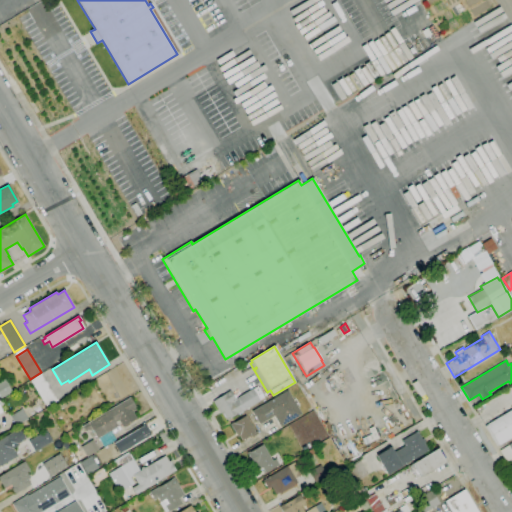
[(47,407),(30,380),(41,374),(58,401),(47,407)]
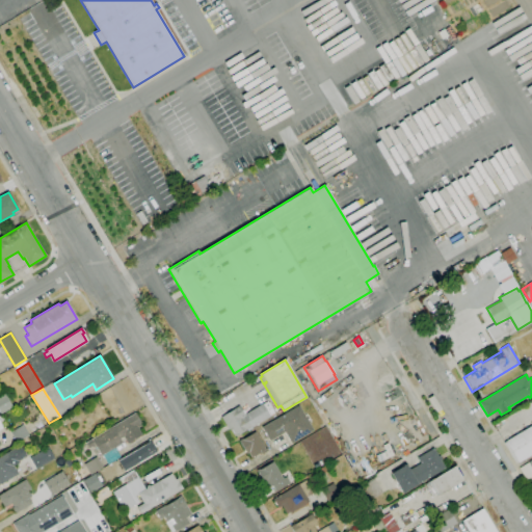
[(1,414),(0,411),(0,396),(5,394),(12,407),(1,414)]
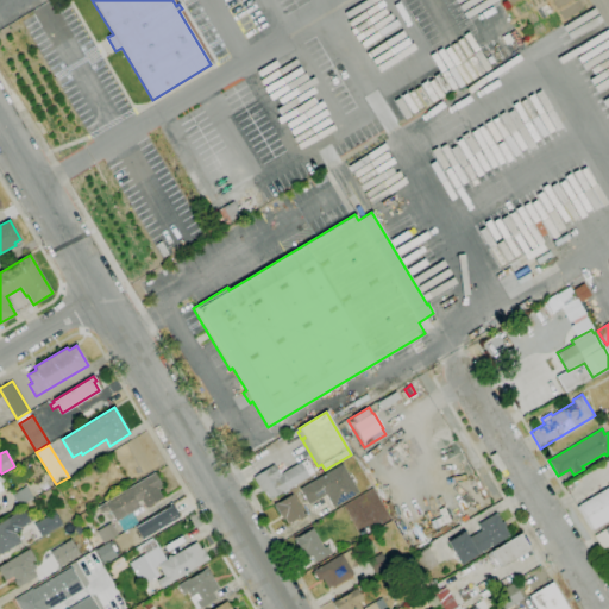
[(271,500),(265,490),(262,491),(252,477),(274,464),(277,470),(278,469),(281,473),(301,463),(309,477),(271,500)]
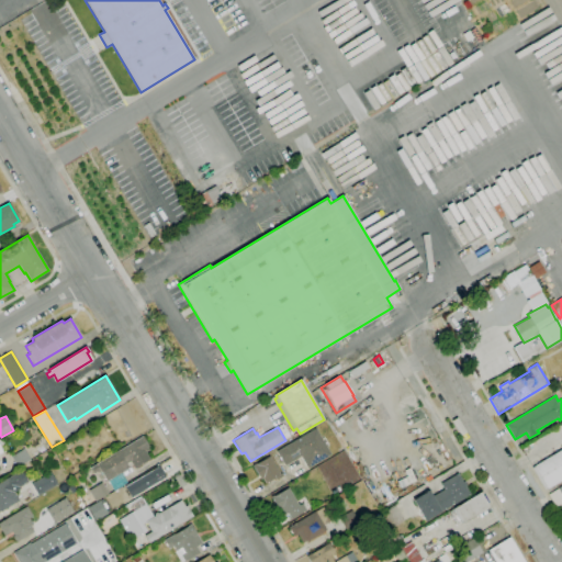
[(307,469),(301,457),(284,467),(277,451),(316,428),(330,454),(307,469)]
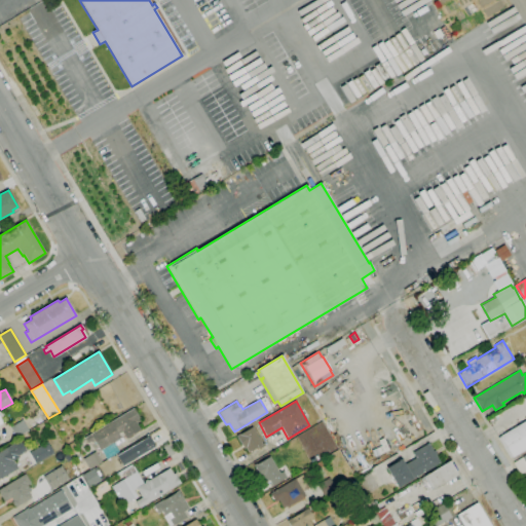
[(107,459),(101,450),(100,450),(95,442),(92,443),(91,442),(87,444),(84,438),(134,408),(140,418),(139,419),(140,421),(137,423),(141,430),(126,439),(122,431),(118,435),(120,438),(113,443),(119,452),(107,459)]
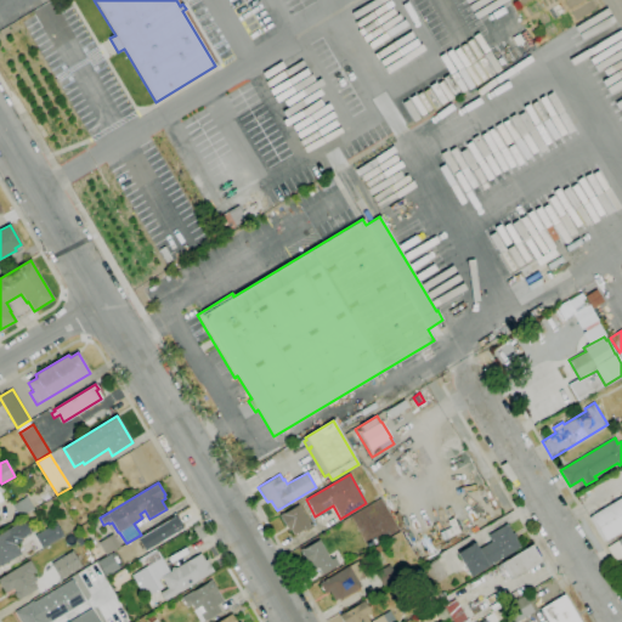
[(0,520),(0,487),(3,486),(10,497),(0,502),(0,518),(1,520),(0,520)]
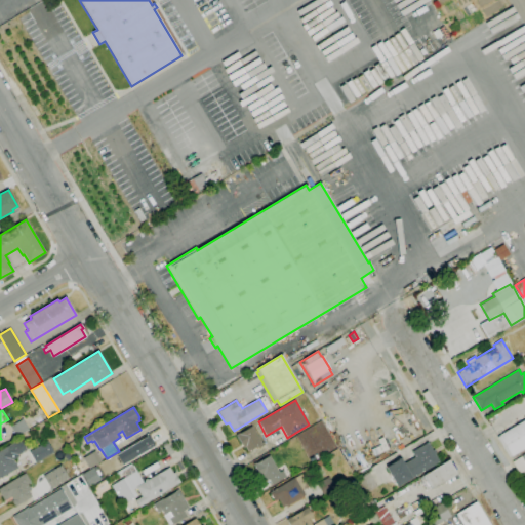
[(509,457),(497,437),(499,436),(498,435),(524,418),(524,448),(512,456),(509,457)]
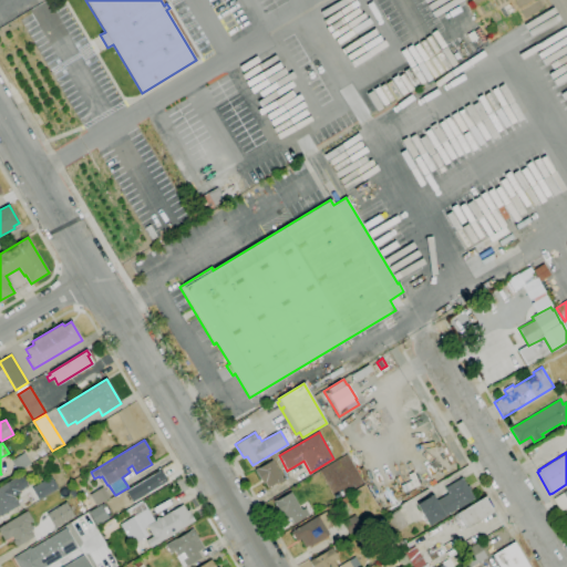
[(18,471),(11,461),(24,453),(30,463),(18,471)]
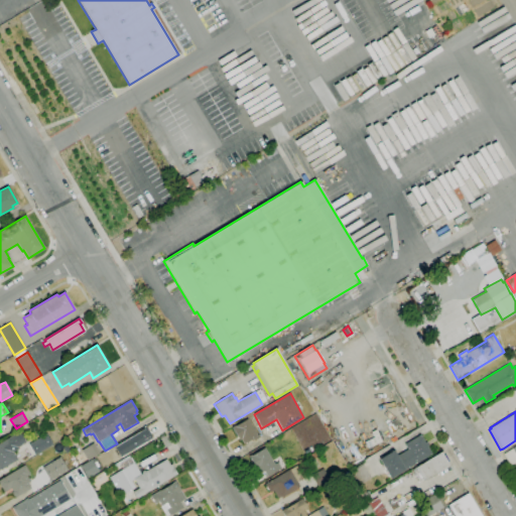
[(323,426),(315,413),(304,419),(311,432),(323,426)]
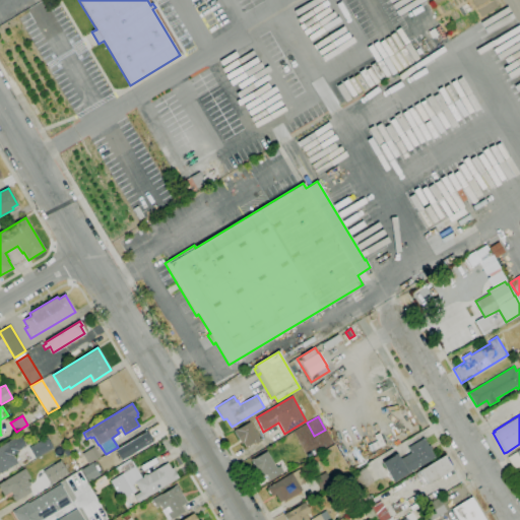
[(243,443),(242,444),(235,431),(249,423),(259,439),(260,438),(262,441),(256,444),(255,442),(246,448),(243,443)]
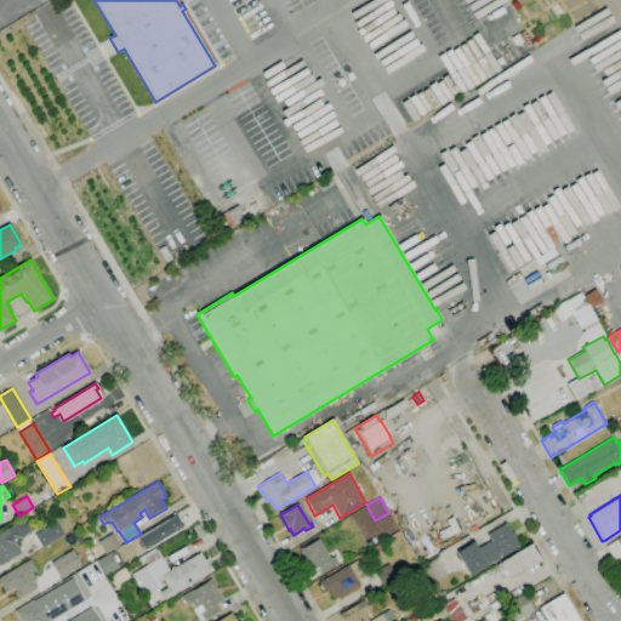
[(146,551),(138,539),(174,517),(172,514),(175,513),(183,528),(174,534),(146,551)]
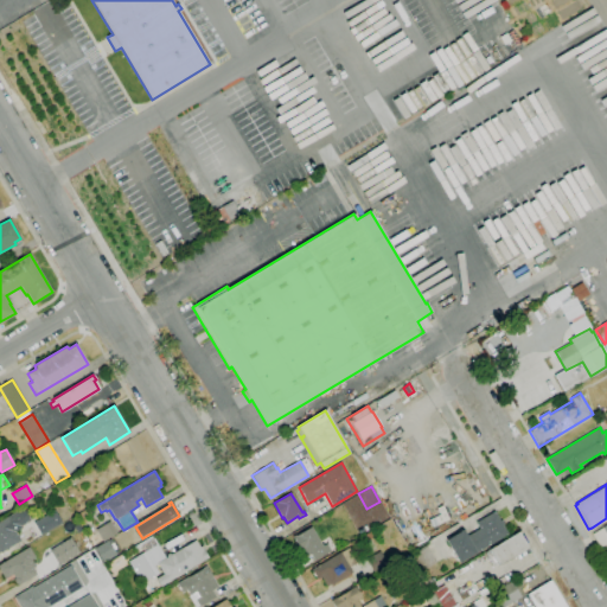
[(0,553),(0,521),(23,508),(25,511),(27,511),(30,516),(29,518),(30,519),(25,523),(26,523),(21,526),(21,528),(16,532),(20,540),(0,553)]
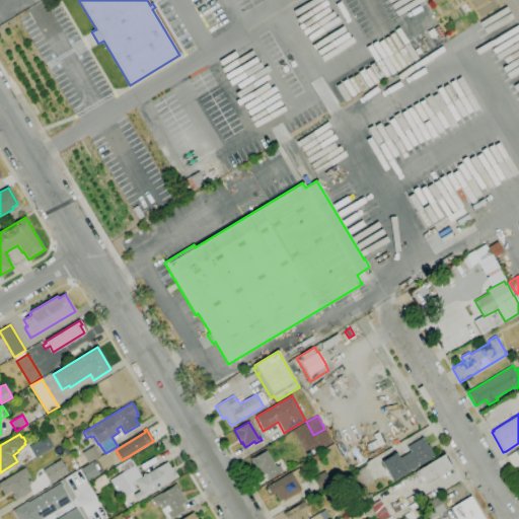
[(34,457),(28,447),(47,437),(53,446),(34,457)]
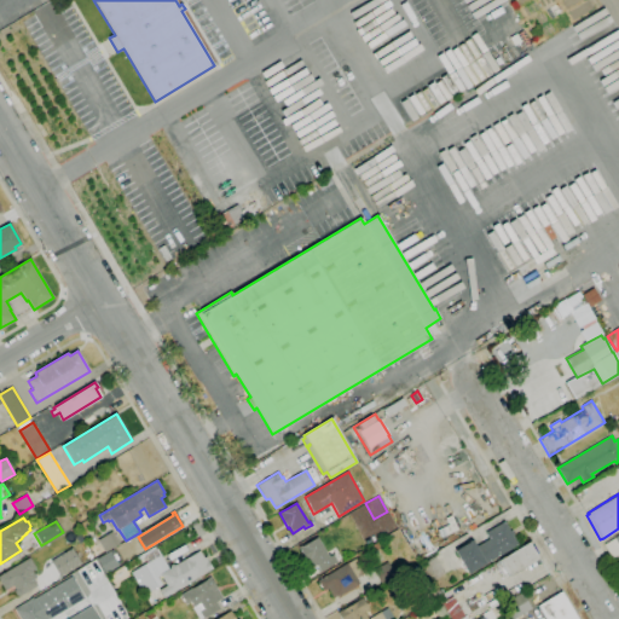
[(469,574),(455,550),(472,541),(476,547),(490,539),(486,533),(504,521),(510,531),(512,531),(514,534),(513,534),(519,545),(469,574)]
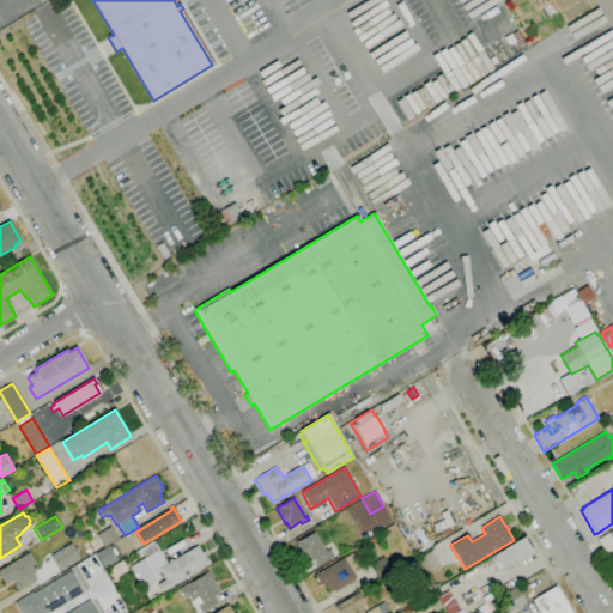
[(104,547),(97,535),(111,527),(119,539),(104,547)]
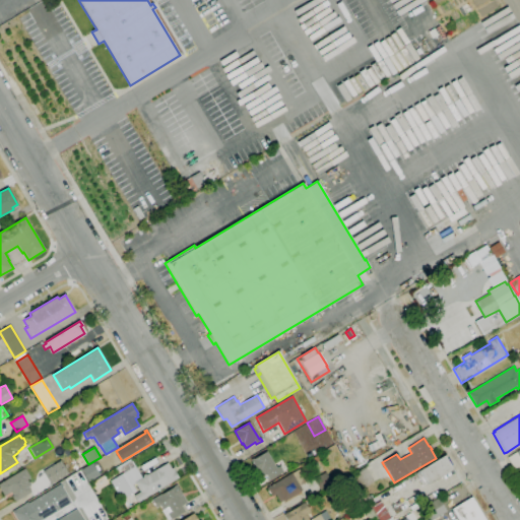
[(519,465),(514,469),(507,458),(519,450),(519,465)]
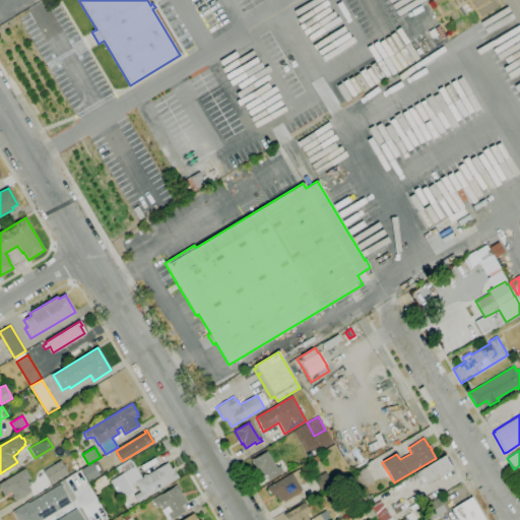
[(269,480),(266,474),(264,476),(261,471),(259,473),(251,460),(266,451),(276,468),(280,466),(283,472),(269,480)]
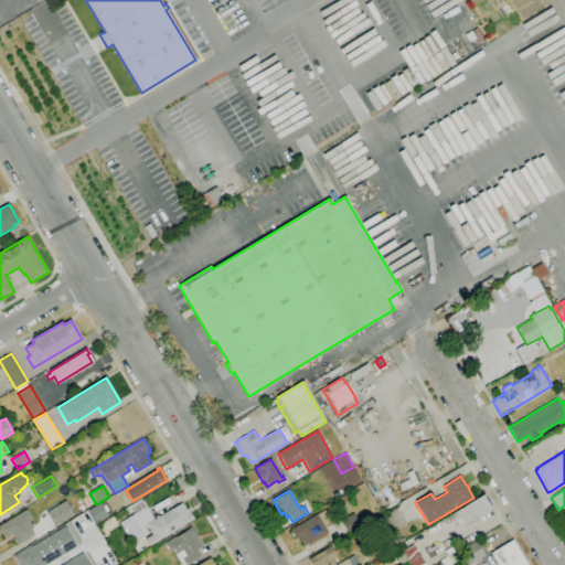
[(466,526),(456,511),(483,494),(492,510),(466,526)]
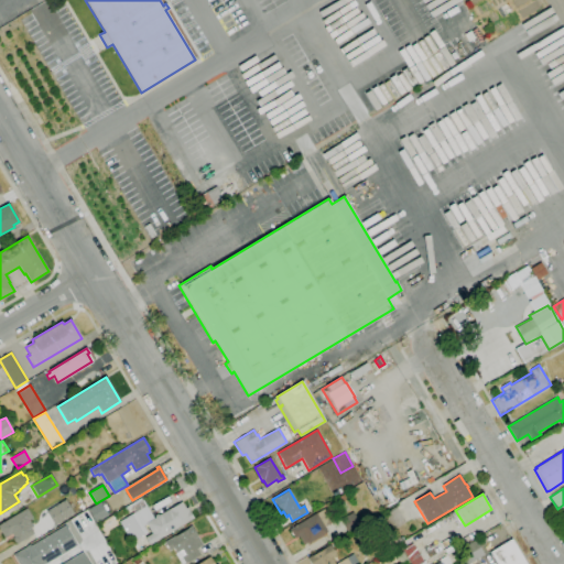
[(54,525),(45,511),(65,499),(74,513),(54,525)]
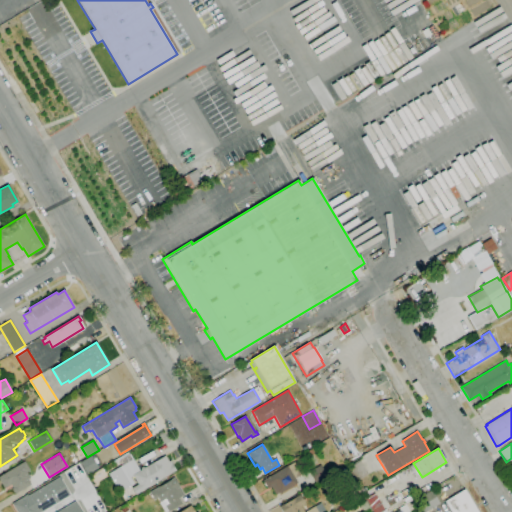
[(136,495),(132,488),(138,484),(133,476),(130,478),(133,483),(119,492),(108,474),(122,465),(121,464),(116,467),(113,461),(118,458),(119,460),(130,454),(140,470),(141,470),(140,468),(143,467),(144,468),(157,460),(156,458),(160,456),(161,458),(165,455),(168,462),(170,461),(176,470),(136,495)]
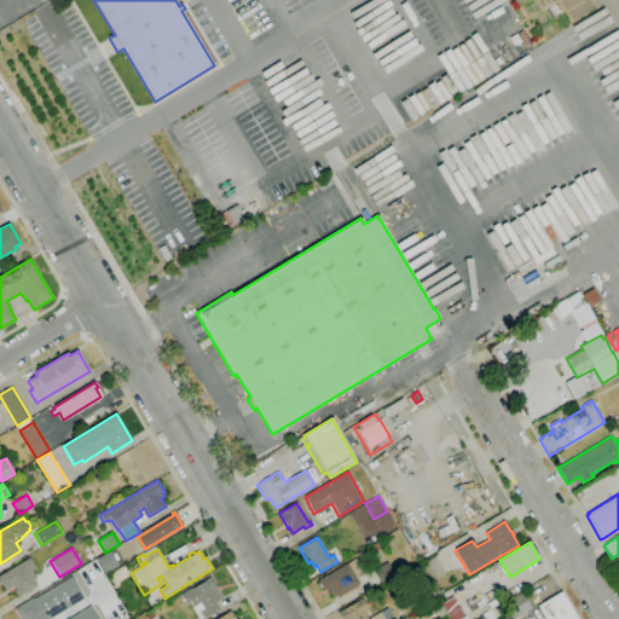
[(96,560),(110,551),(120,567),(105,576),(96,560)]
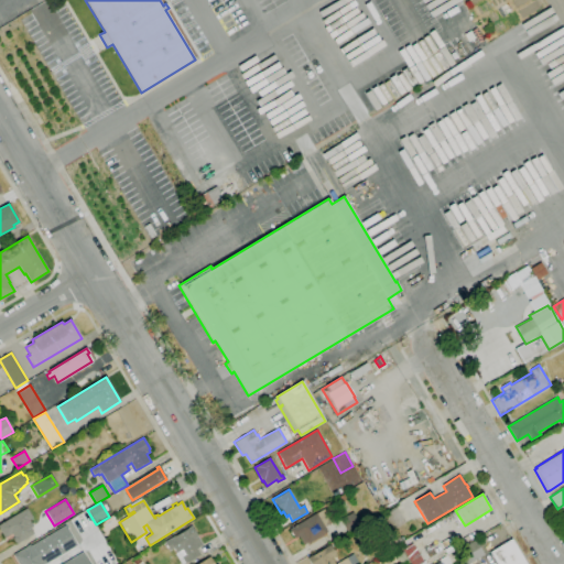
[(393,530),(384,513),(396,507),(405,523),(393,530)]
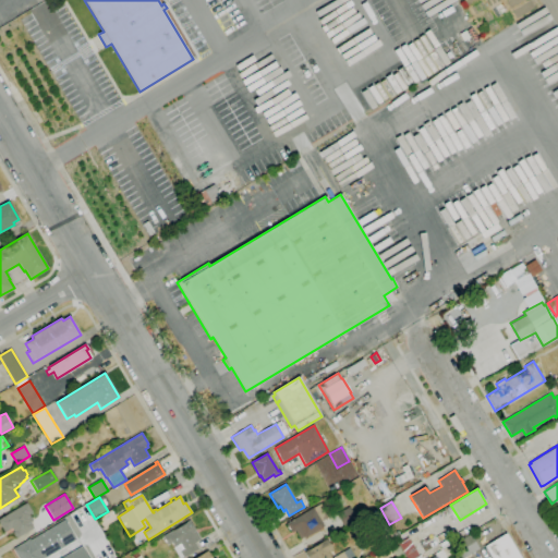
[(17,537),(15,537),(13,533),(14,531),(12,528),(5,532),(0,523),(0,518),(27,502),(33,512),(28,514),(33,521),(31,522),(34,528),(17,537)]
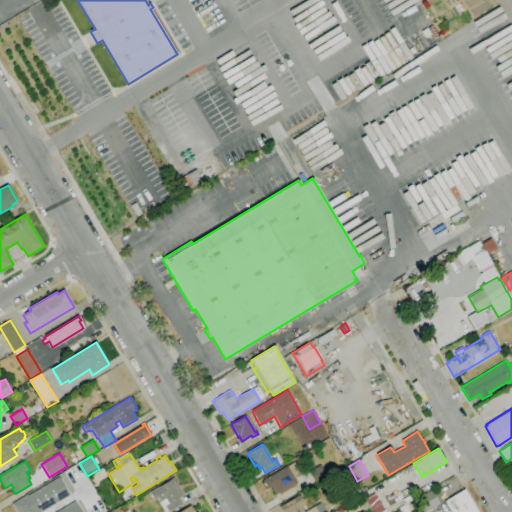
[(276,495),(271,487),(268,489),(263,480),(287,466),(294,462),(302,474),(295,478),(298,483),(279,494),(279,493),(276,495)]
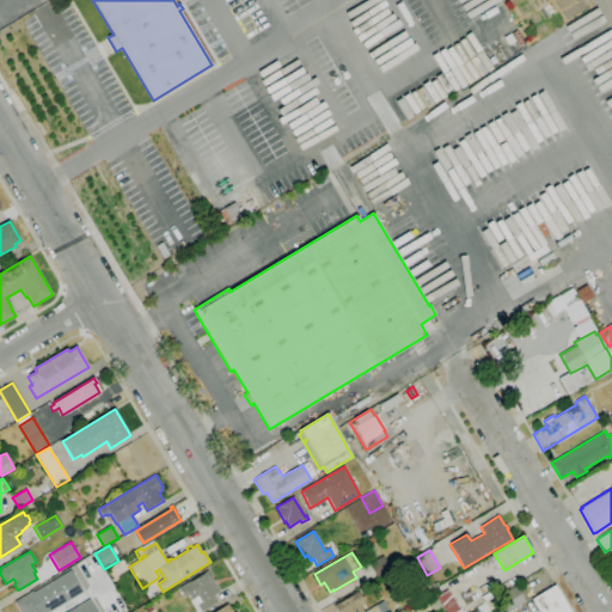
[(377,577),(369,564),(383,556),(391,569),(377,577)]
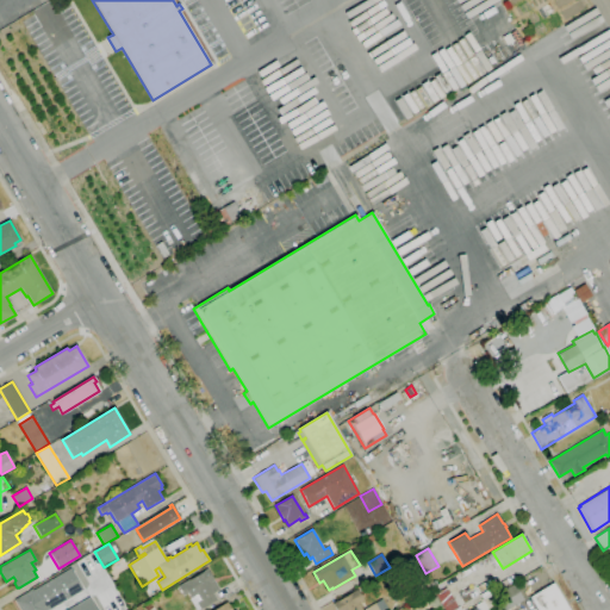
[(83,590),(49,609),(20,609),(14,599),(30,591),(30,590),(32,589),(33,591),(70,568),(83,590)]
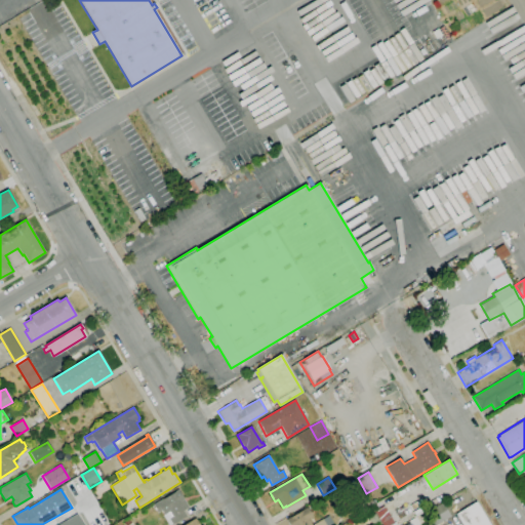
[(171,524),(169,524),(163,515),(164,515),(161,511),(158,513),(154,505),(178,489),(189,508),(184,511),(187,516),(171,524)]
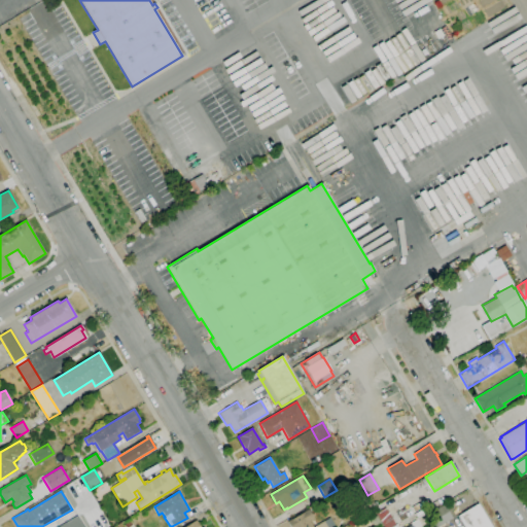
[(464,526),(458,516),(478,503),(491,526),(464,526)]
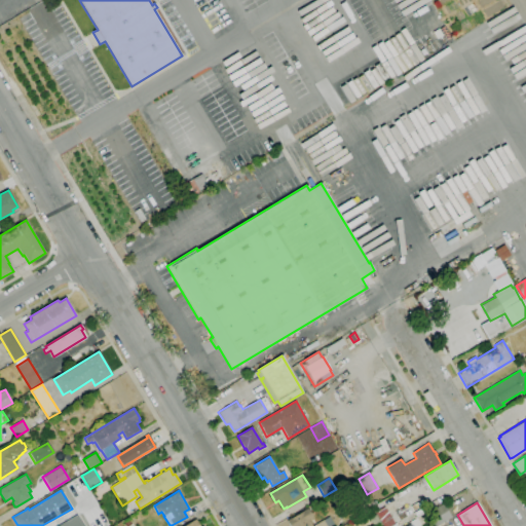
[(437,525),(431,525),(425,514),(443,503),(451,518),(437,525)]
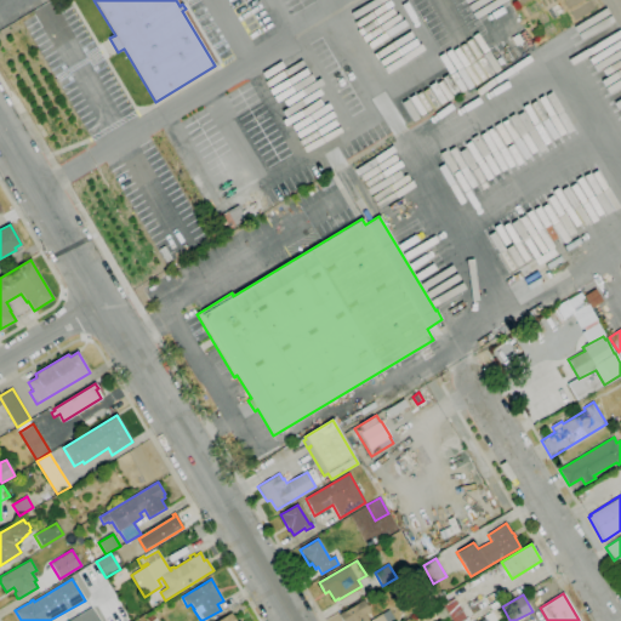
[(342,620),(339,614),(364,599),(368,607),(369,605),(371,608),(369,609),(370,610),(365,614),(369,620),(382,614),(386,620),(342,620)]
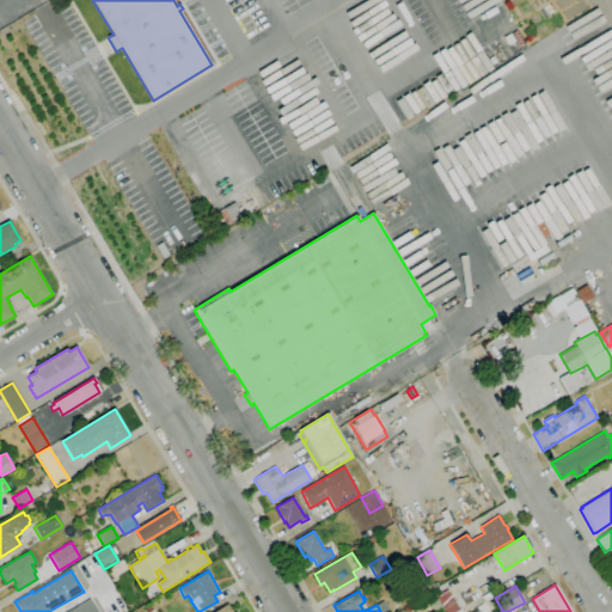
[(97,611),(67,611),(90,599),(97,611)]
